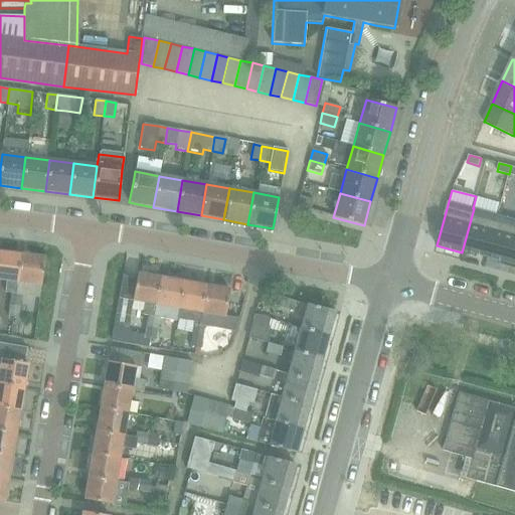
[(299,197),(296,206),(310,210),(313,200),(299,197)]
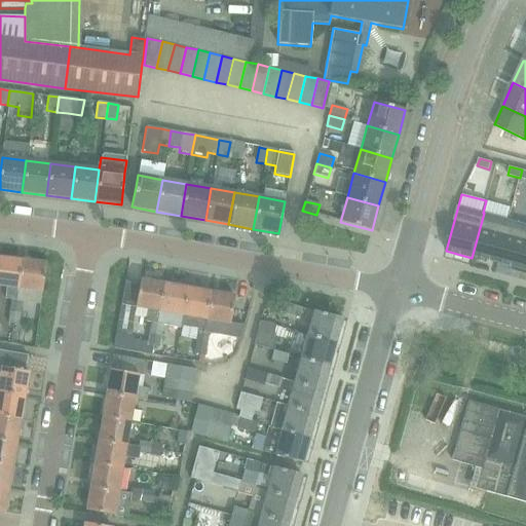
[(509,219),(484,213),(472,258),(473,258),(473,256),(497,262),(509,219)]
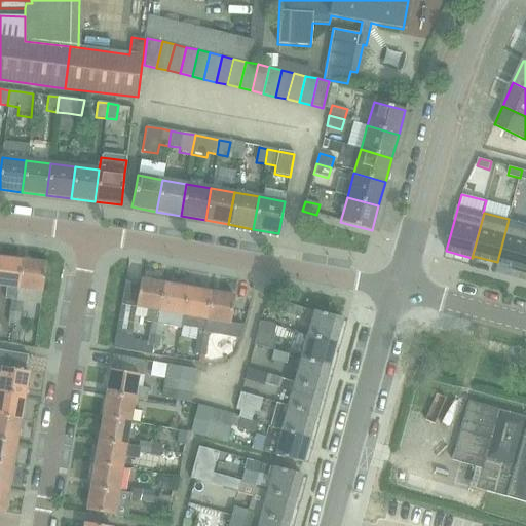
[(525,254),(525,223),(509,219),(497,262),(508,265),(509,269),(521,272),(525,254)]
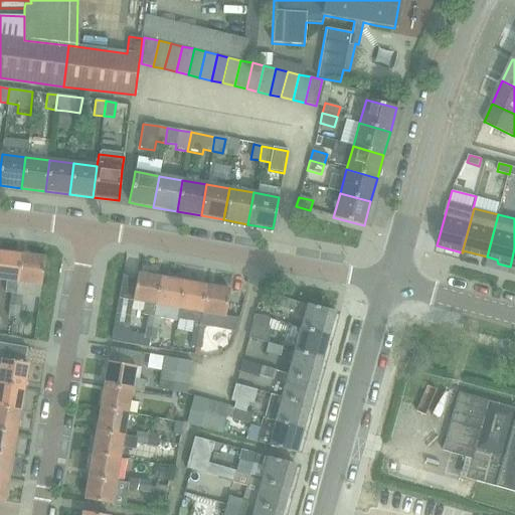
[(21,254),(0,251),(0,280),(6,282),(5,293),(11,294),(16,295),(17,283),(21,254)]
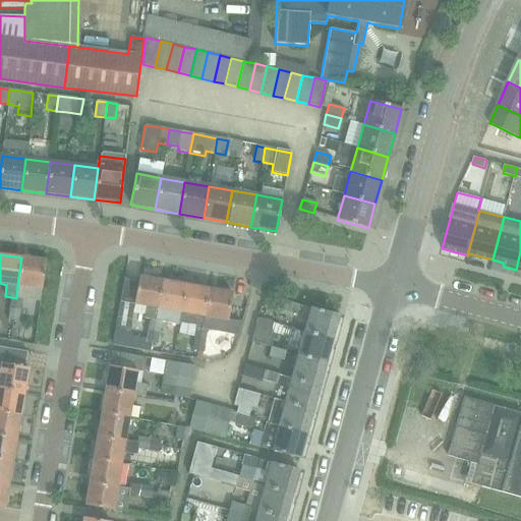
[(45,261),(21,257),(17,286),(42,289),(45,261)]
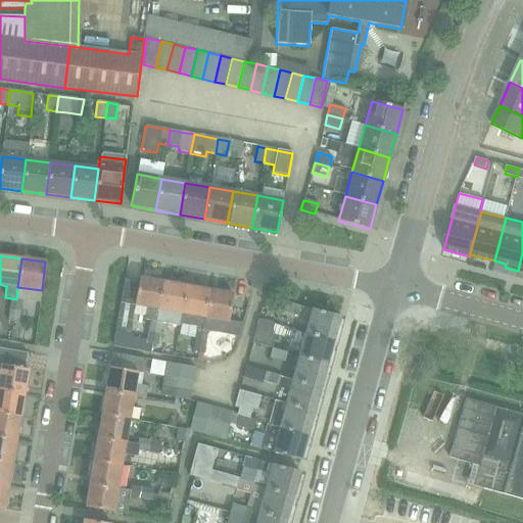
[(125,281),(121,303),(147,307),(145,320),(155,322),(163,282),(139,278),(138,283),(125,281)]
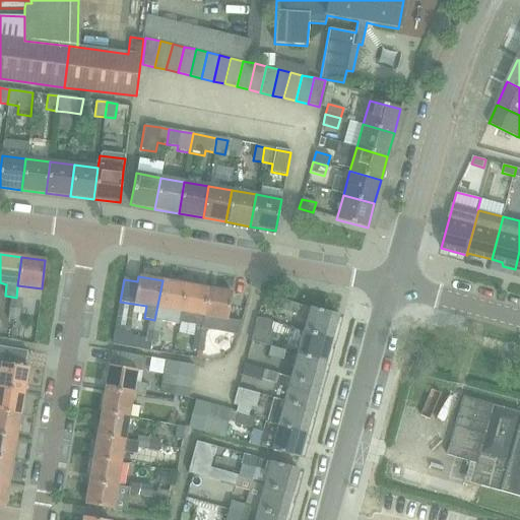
[(163,280),(157,308),(180,312),(185,284),(163,280)]
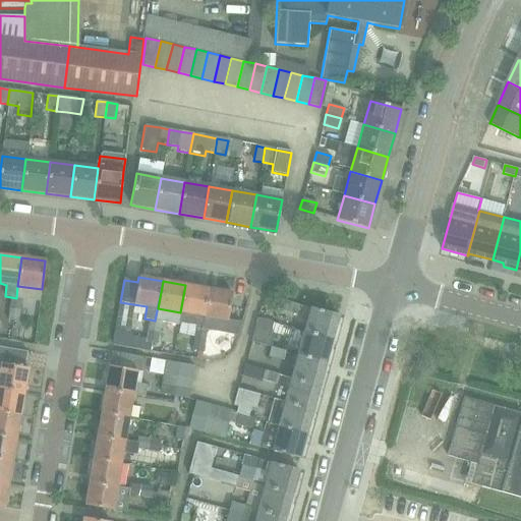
[(185,285),(180,312),(178,325),(201,329),(209,289),(185,285)]
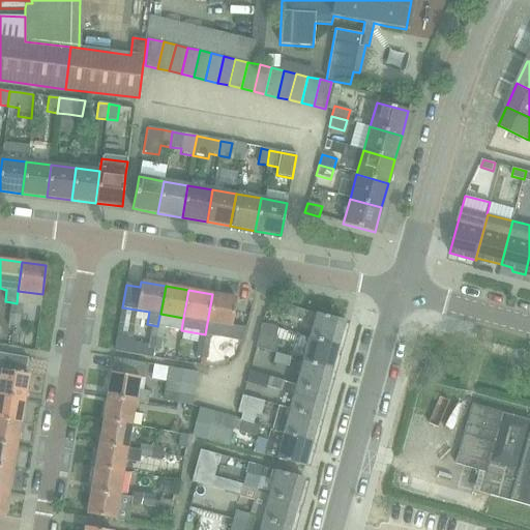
[(212,294),(205,334),(210,335),(241,342),(245,328),(231,326),(236,299),(212,294)]
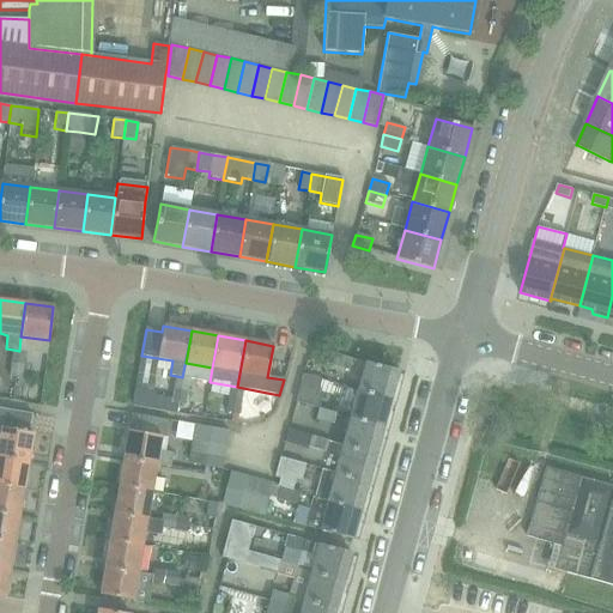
[(25,352),(19,351),(13,350),(11,363),(24,365),(25,352)]
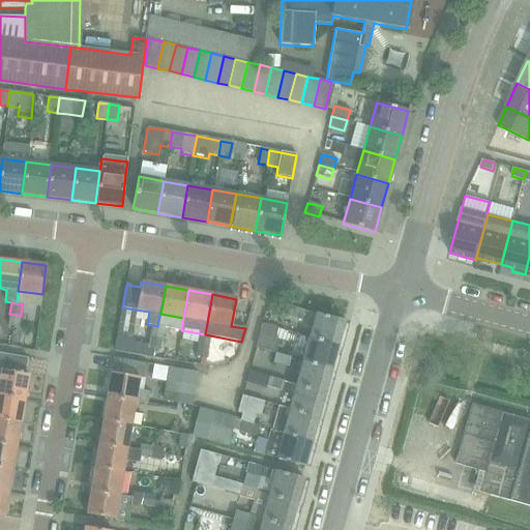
[(301,320),(303,311),(304,311),(289,306),(286,316),(301,320)]
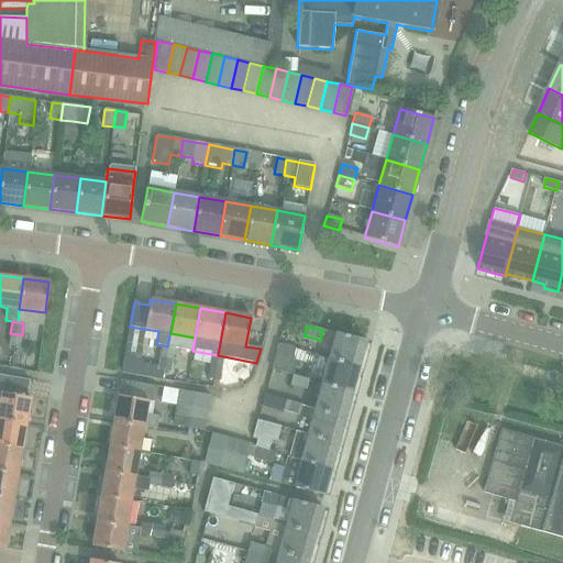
[(22,335),(10,333),(9,345),(20,348),(22,335)]
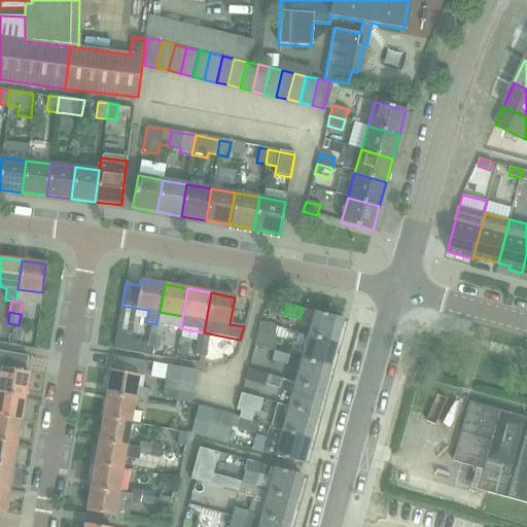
[(314,312),(307,337),(336,344),(342,319),(314,312)]
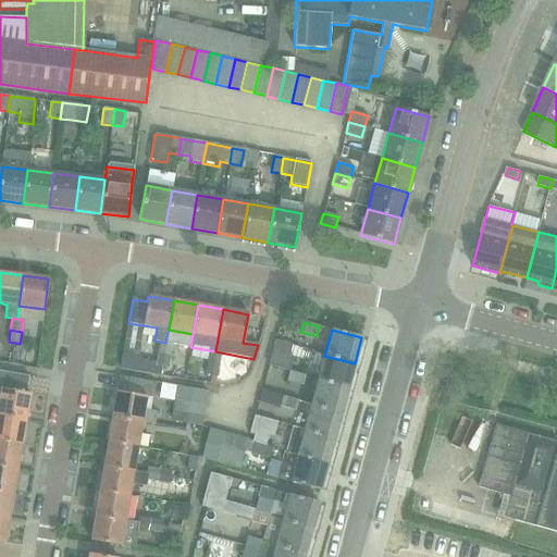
[(275,341),(272,351),(289,356),(292,346),(275,341)]
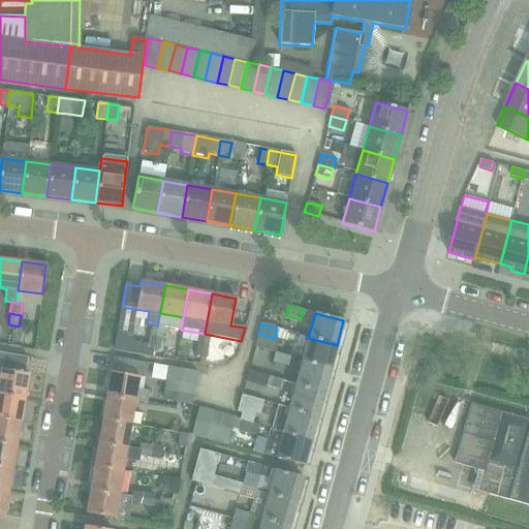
[(152,324),(150,336),(161,338),(163,327),(152,324)]
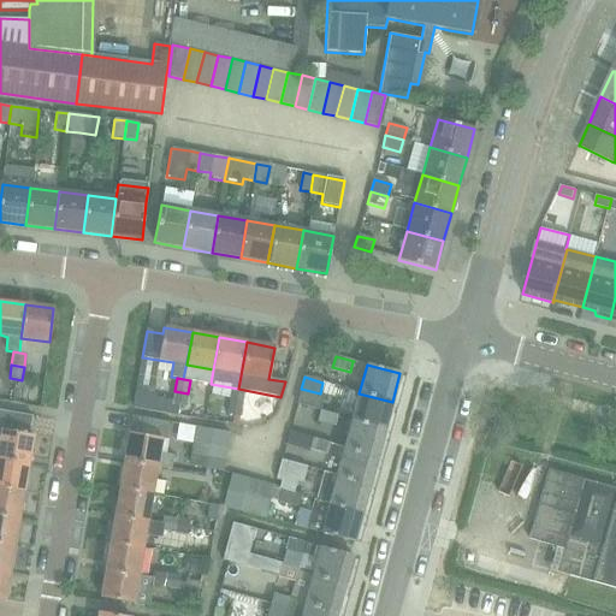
[(231,388),(230,401),(242,403),(244,390),(238,389),(231,388)]
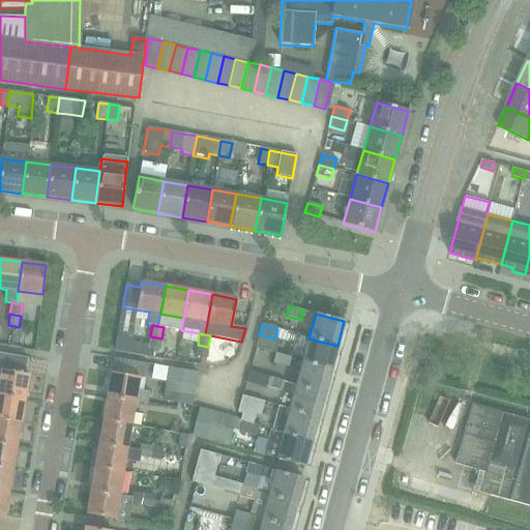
[(162,339),(150,336),(149,348),(159,350),(162,339)]
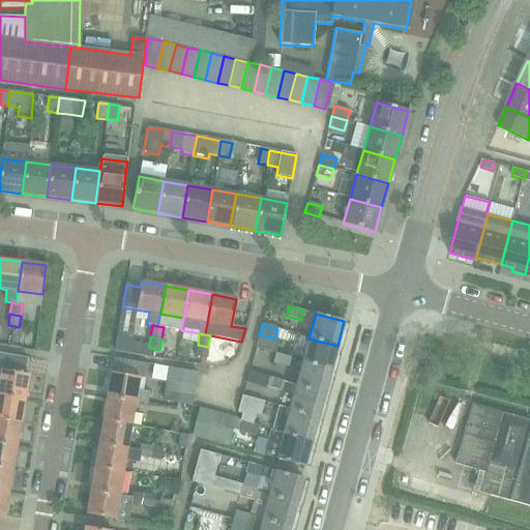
[(337,346),(308,339),(302,362),(330,371),(337,346)]
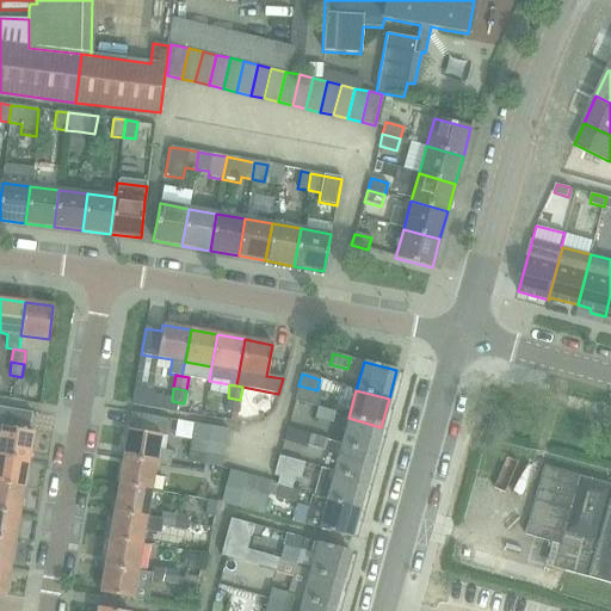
[(240,400),(228,397),(226,411),(238,413),(240,400)]
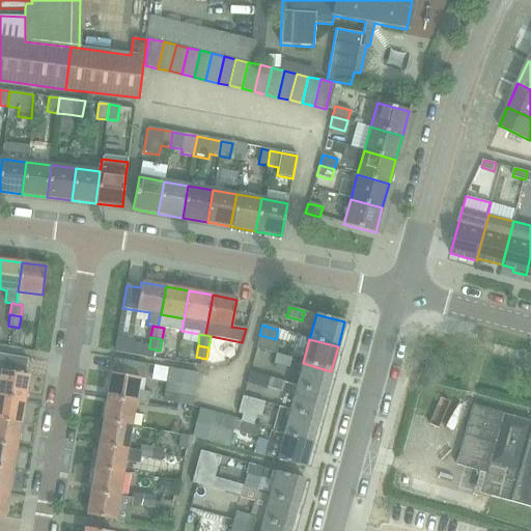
[(0,372),(1,372),(0,375),(0,396),(25,401),(29,376),(25,375),(28,359),(0,354),(0,372)]
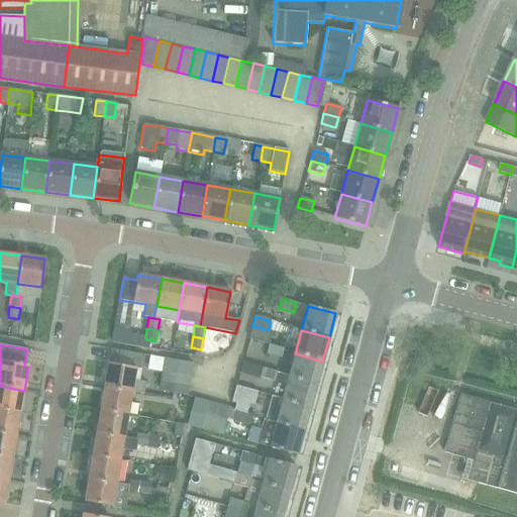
[(269,344),(268,345),(266,352),(281,357),(284,348),(269,344)]
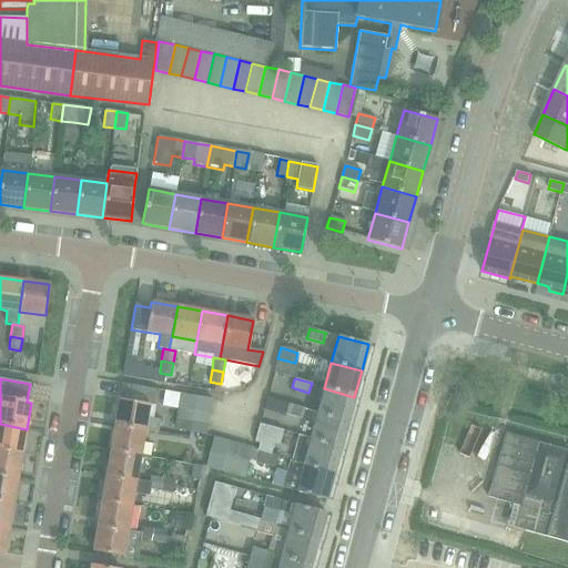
[(119,399),(114,426),(144,430),(158,433),(160,419),(146,417),(149,405),(156,406),(159,391),(145,388),(122,384),(119,399)]
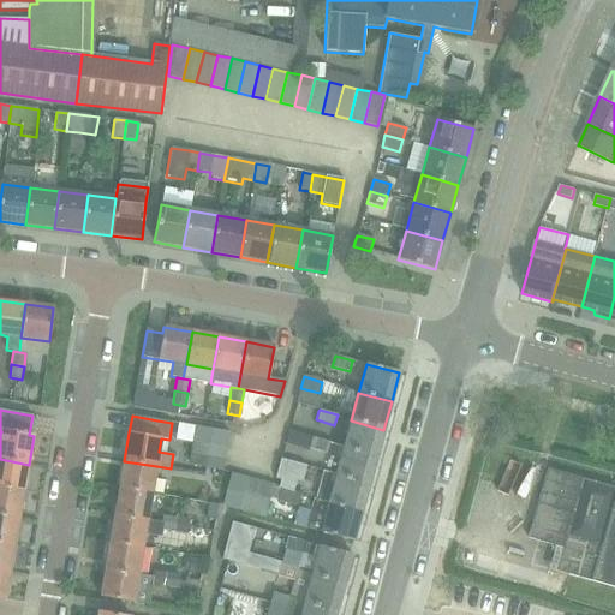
[(383,430),(351,421),(342,448),(376,457),(383,430)]
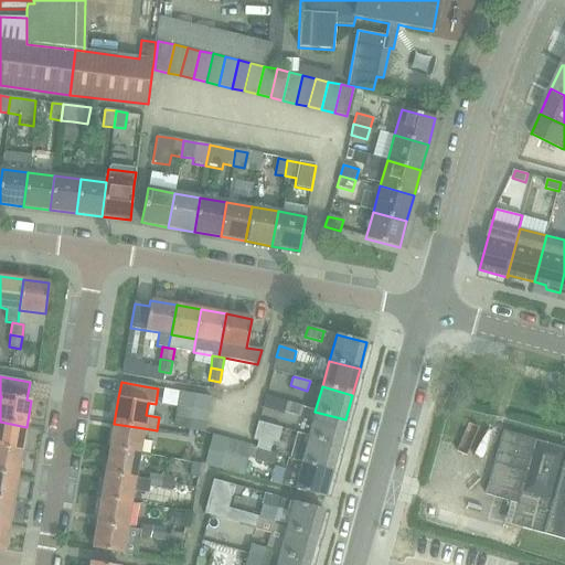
[(211,398),(181,393),(178,405),(209,411),(211,398)]
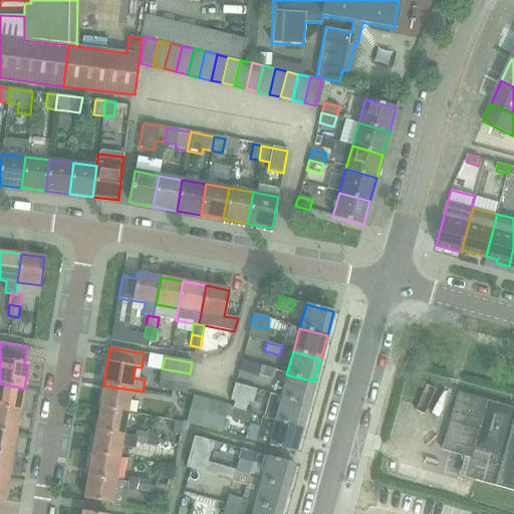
[(239,371),(246,373),(273,380),(276,369),(242,360),(239,371)]
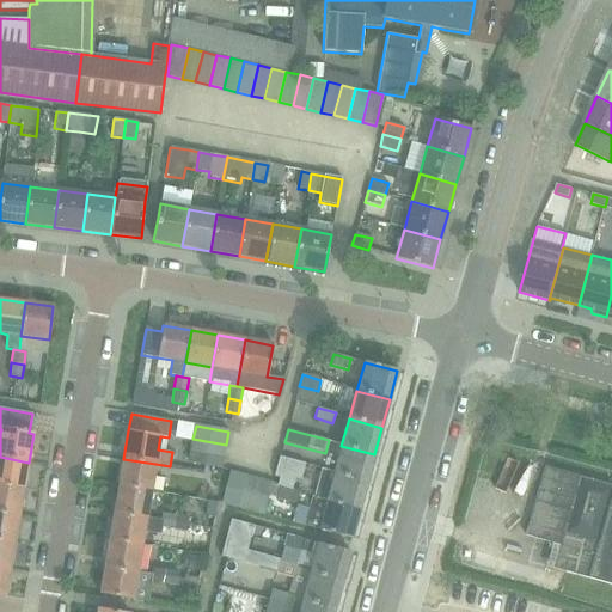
[(226,445),(193,439),(190,453),(207,456),(224,458),(226,445)]
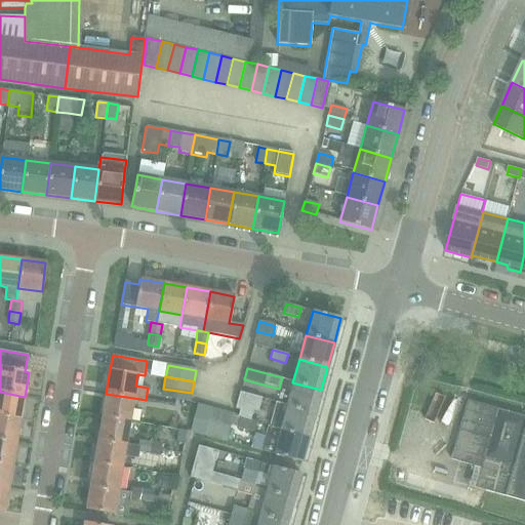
[(321,390),(292,382),(286,406),(315,414),(321,390)]
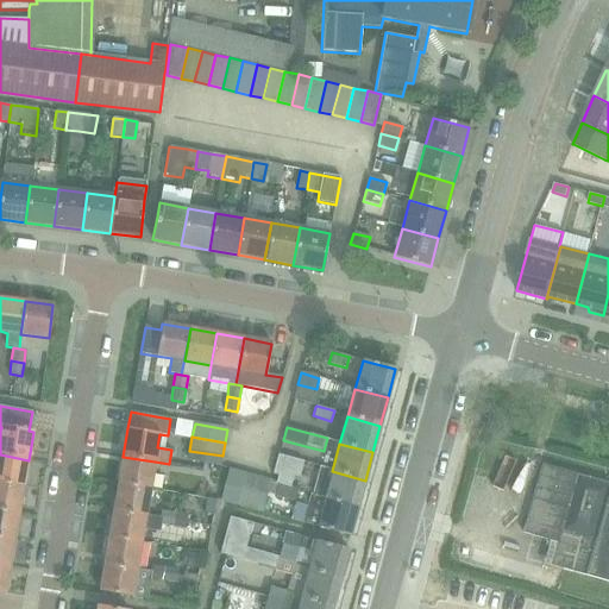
[(206,453),(189,451),(188,460),(203,463),(206,453)]
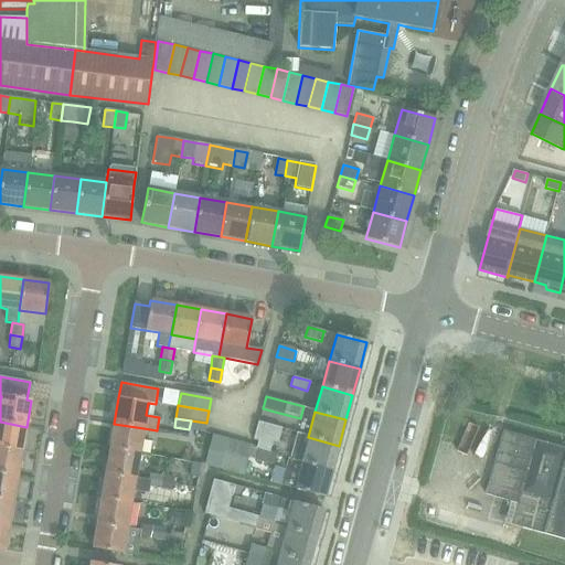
[(206,423),(191,420),(189,429),(204,433),(206,423)]
